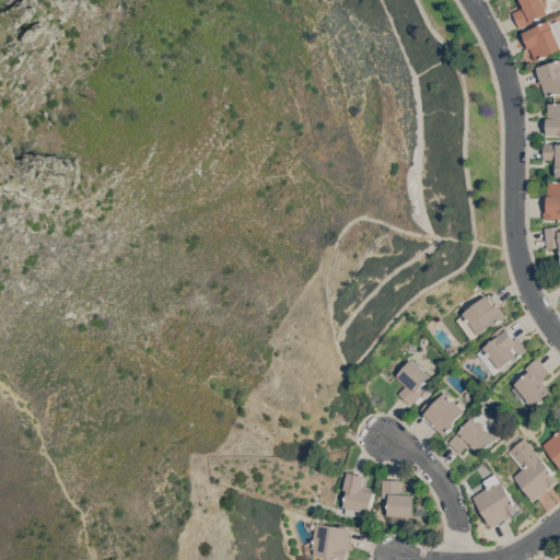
[(550,0),(552,4),(551,9),(552,13),(537,20),(538,21),(522,27),(515,12),(523,9),(522,8),(526,6),(523,0),(550,0)]
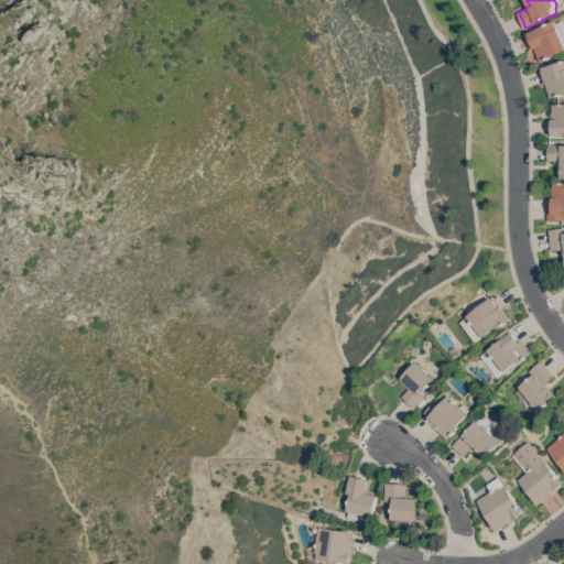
[(563,51),(542,62),(537,47),(532,50),(524,34),(557,20),(560,23),(563,21),(563,51)]
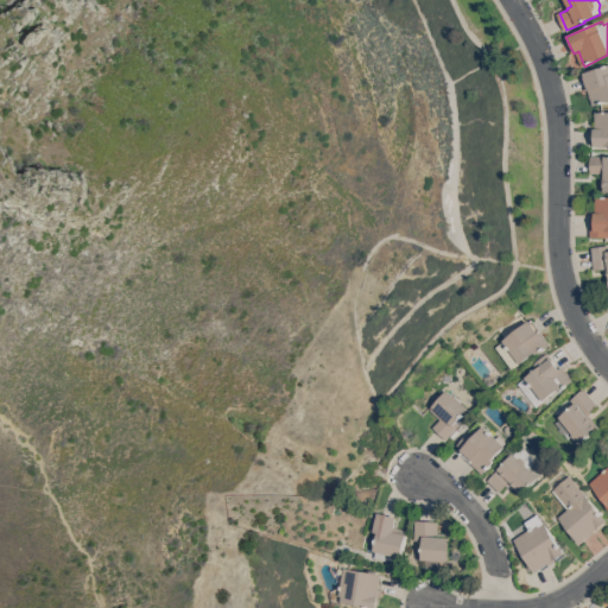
[(607,65),(607,100),(595,105),(590,89),(587,90),(582,74),(607,65)]
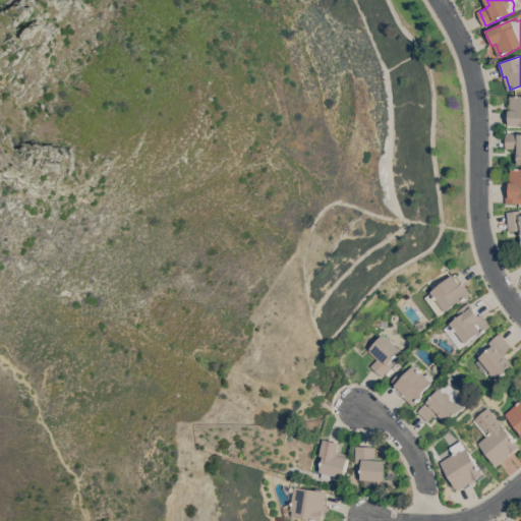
[(520,124),(508,124),(508,109),(512,109),(512,96),(520,96),(520,124)]
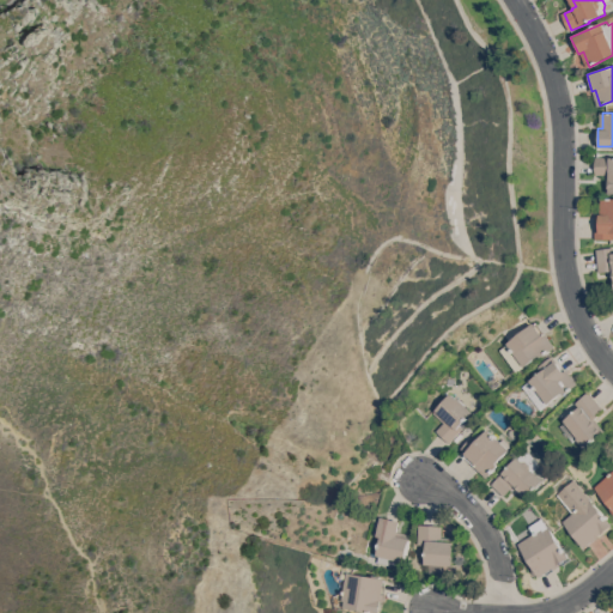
[(612,193),(610,193),(610,176),(606,176),(606,174),(598,174),(598,156),(612,156),(612,193)]
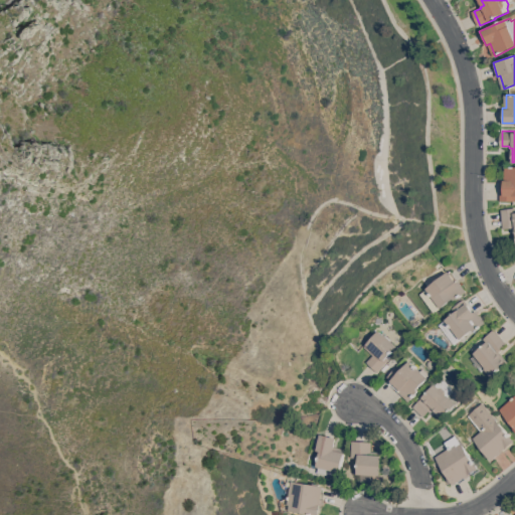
[(514,166),(514,200),(501,200),(501,180),(505,180),(505,179),(506,179),(506,166),(514,166)]
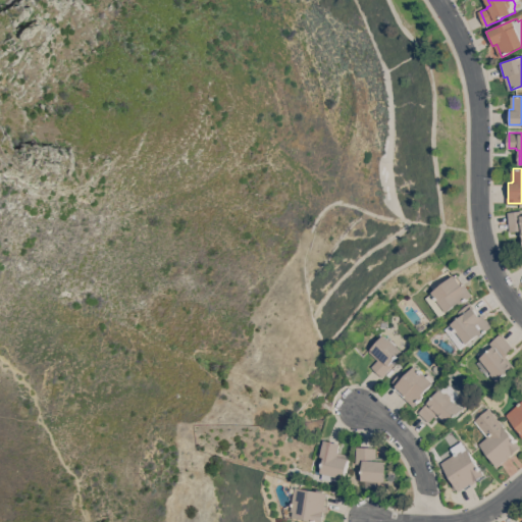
[(521,231),(519,231),(519,230),(511,231),(509,211),(521,209),(521,231)]
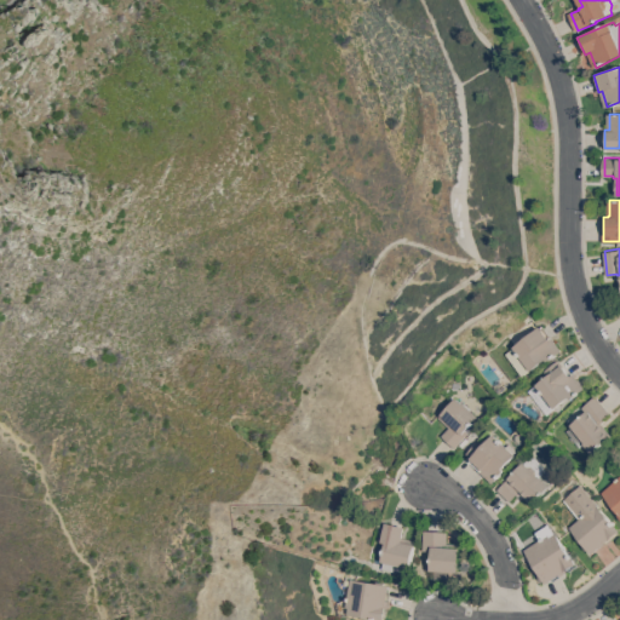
[(562,349),(547,361),(546,359),(530,371),(512,346),(539,326),(540,327),(543,325),(550,336),(551,336),(555,340),(562,349)]
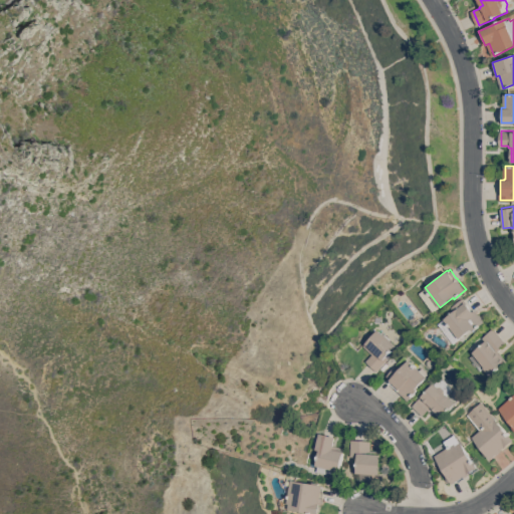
[(463,298),(473,311),(475,309),(479,314),(480,313),(485,321),(472,332),(470,330),(460,338),(459,338),(453,343),(438,324),(454,311),(451,308),(463,298)]
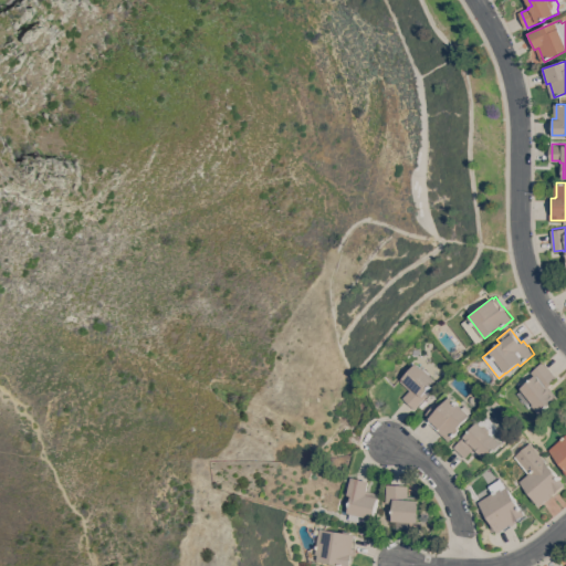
[(530,408),(517,392),(522,389),(520,388),(533,376),(530,371),(543,360),(557,377),(551,383),(552,384),(549,386),(559,397),(541,413),(533,405),(530,408)]
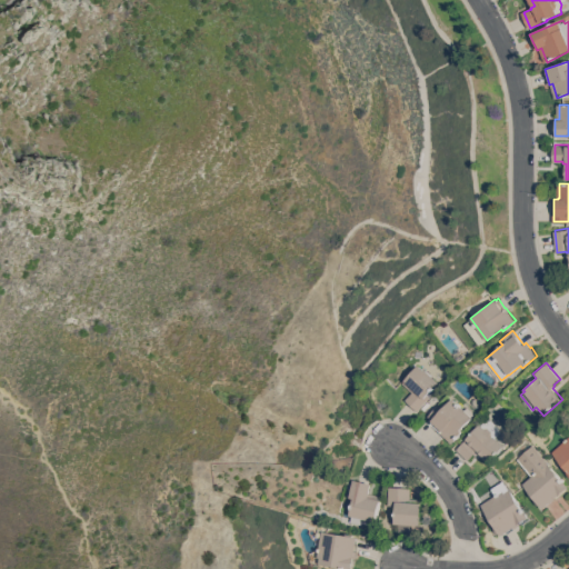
[(406,399),(412,391),(402,382),(418,363),(425,369),(425,368),(439,381),(427,395),(430,397),(418,410),(406,399)]
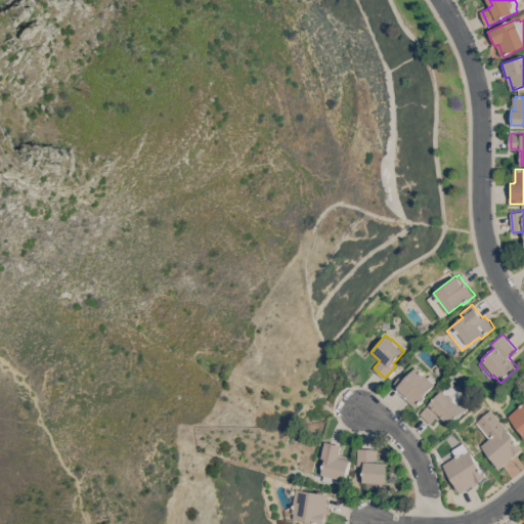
[(404,372),(411,362),(417,367),(418,366),(435,384),(425,395),(426,397),(416,407),(405,397),(397,389),(399,387),(394,383),(404,372)]
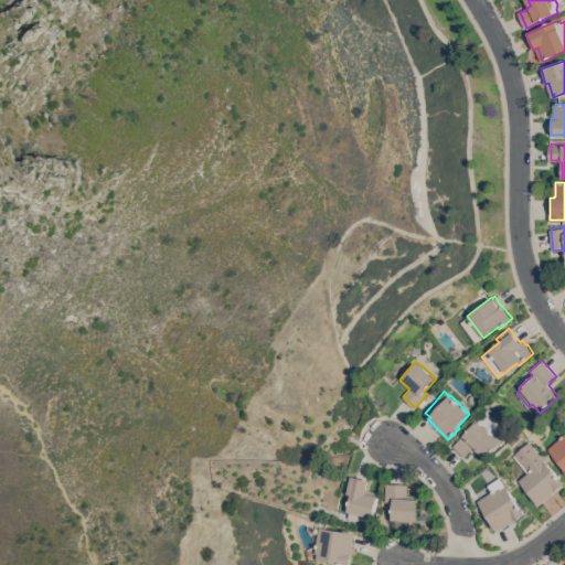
[(492,435),(493,434),(501,441),(484,459),(473,449),(471,451),(470,450),(465,457),(452,446),(477,420),(480,417),(483,416),(487,416),(496,424),(496,427),(494,430),(491,434),(492,435)]
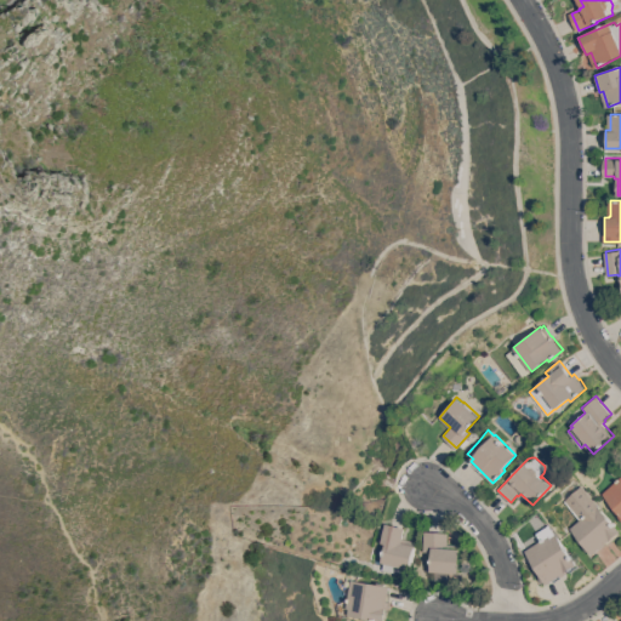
[(620,476),(620,519),(617,516),(620,514),(602,493),(620,476)]
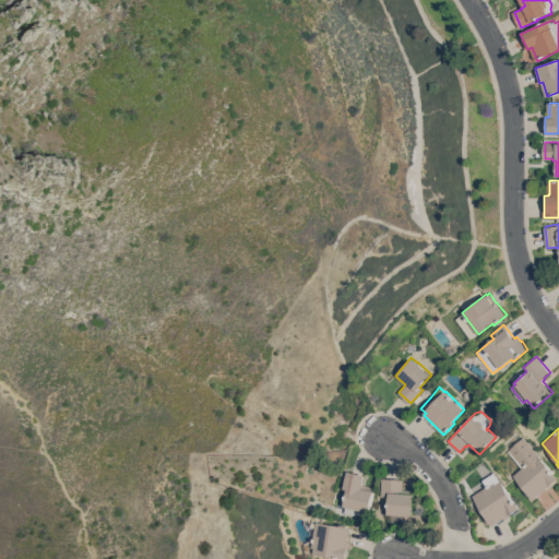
[(558,477),(557,478),(558,480),(546,490),(546,489),(540,494),(539,492),(533,499),(530,495),(528,496),(522,488),(523,487),(512,475),(522,467),(508,450),(523,437),(558,477)]
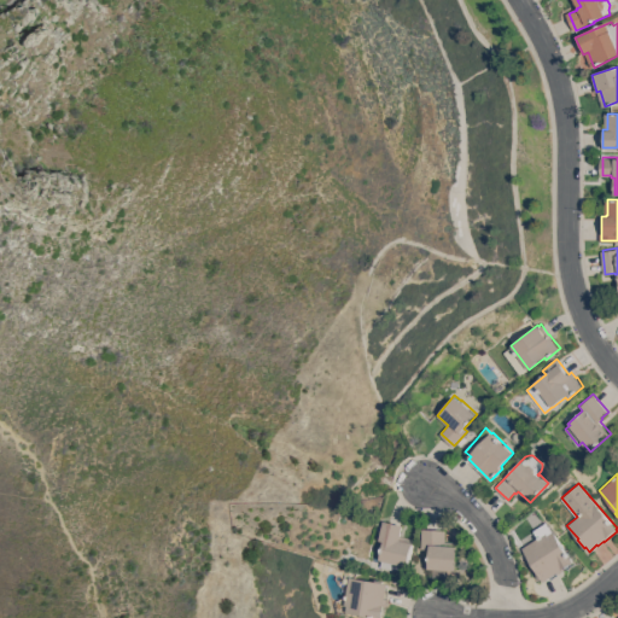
[(408,565),(401,563),(400,564),(392,563),(391,569),(379,566),(380,560),(379,559),(383,541),(379,540),(384,520),(403,525),(401,535),(414,538),(408,565)]
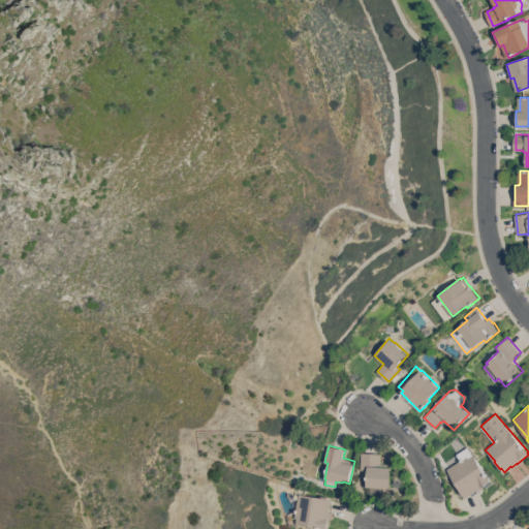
[(474,455),(492,480),(490,483),(491,484),(486,488),(485,486),(484,487),(485,488),(478,491),(477,490),(476,490),(477,492),(472,495),(471,494),(466,497),(464,494),(463,495),(459,489),(461,488),(444,462),(465,448),(470,458),(474,455)]
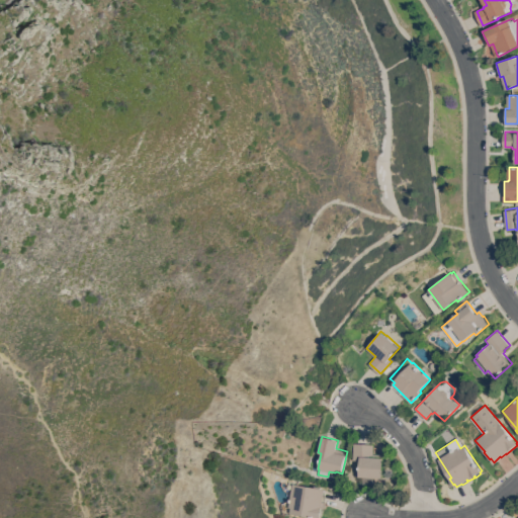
[(383,477),(377,476),(377,478),(359,477),(360,459),(352,459),(353,443),(373,444),(373,453),(384,454),(383,477)]
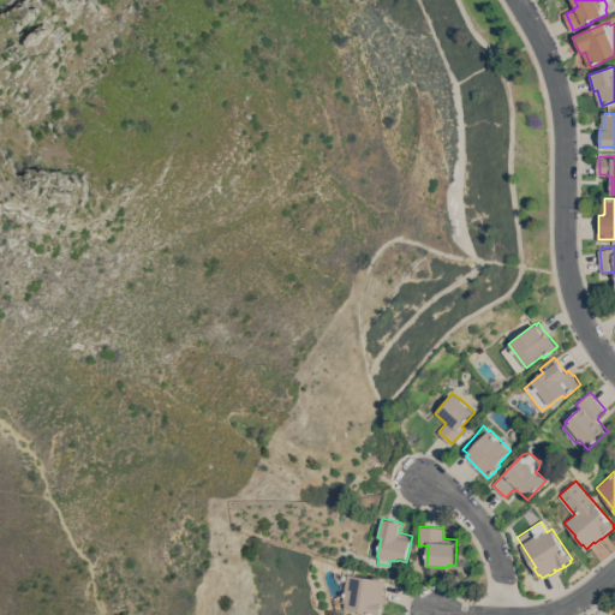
[(372,578),(374,575),(381,577),(381,579),(384,579),(383,587),(386,587),(384,595),(383,593),(382,596),(383,596),(382,603),(381,604),(383,604),(382,611),(380,611),(380,614),(344,609),(344,602),(341,602),(346,573),(372,578)]
